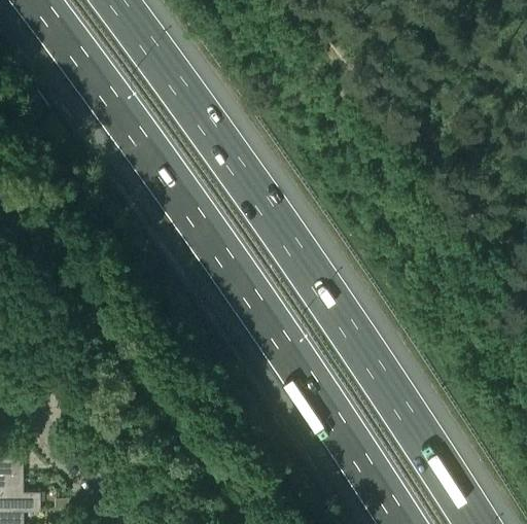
[(76,387),(68,378),(51,393),(60,403),(76,387)]
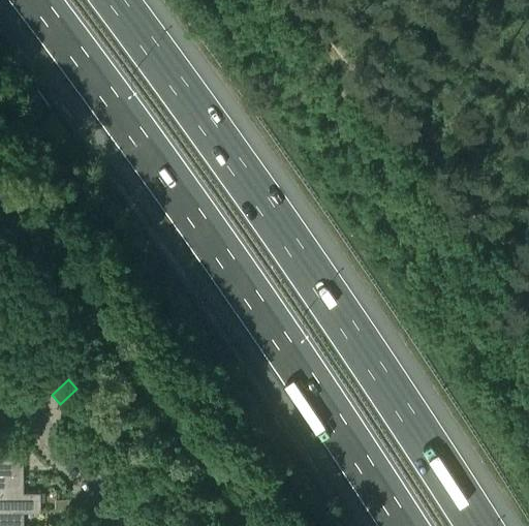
[(60,404),(68,413),(85,398),(76,389),(60,404)]
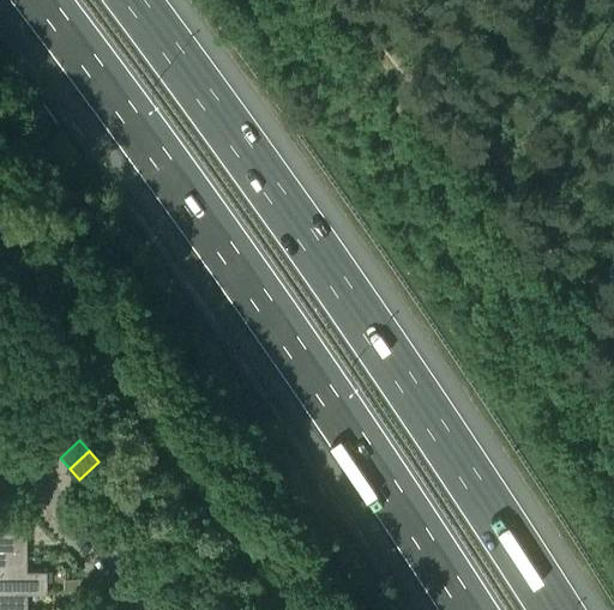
[(6,555),(26,555),(26,533),(0,533),(0,574),(6,575),(6,555)]
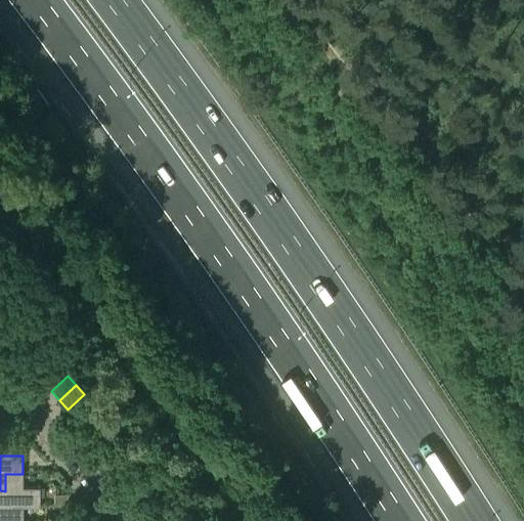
[(23,490),(23,474),(5,474),(5,491),(0,490),(0,509),(23,509),(23,510),(40,510),(40,490),(23,490)]
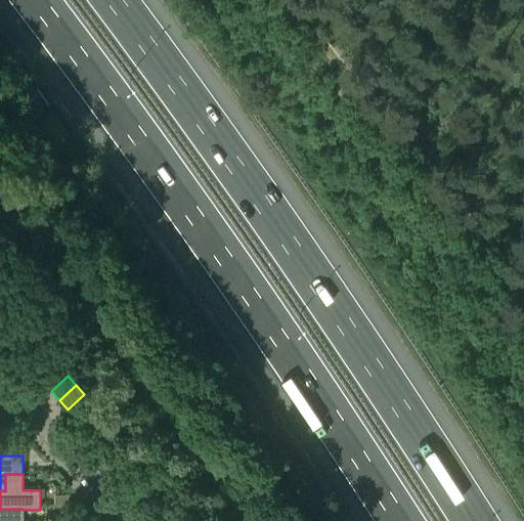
[(23,520),(23,510),(23,509),(0,509),(0,520),(23,520)]
